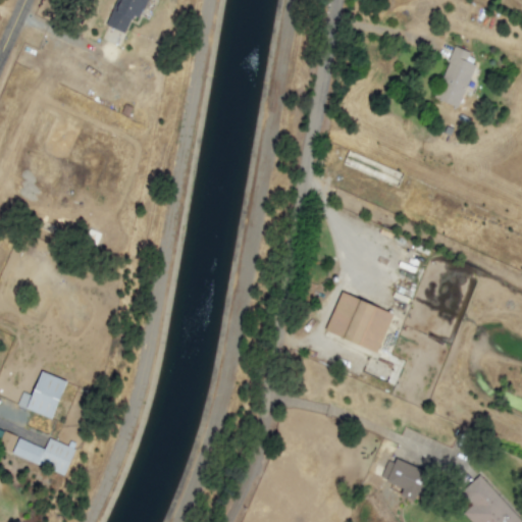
[(146,0),(114,0),(105,27),(124,34),(132,15),(140,18),(146,0)]
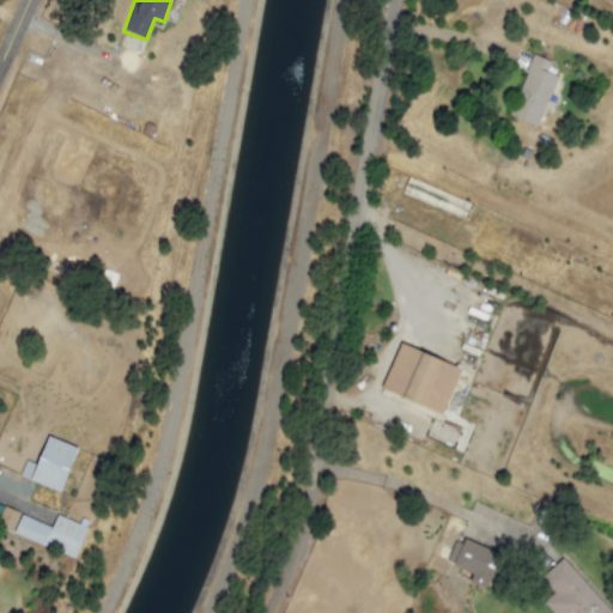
[(539,126),(556,76),(546,73),(550,61),(530,55),(510,117),(539,126)]
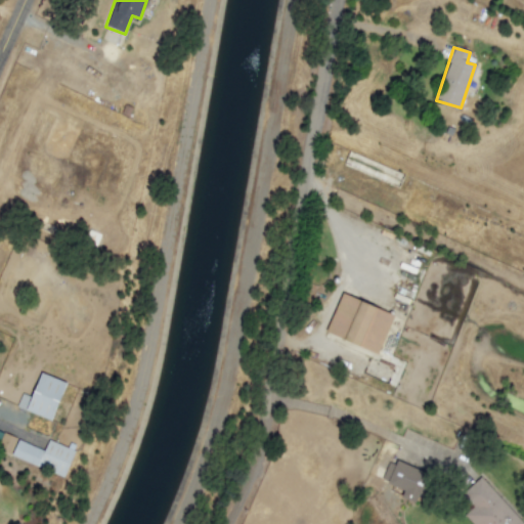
[(348,164),(398,185),(403,174),(352,154),(348,164)]
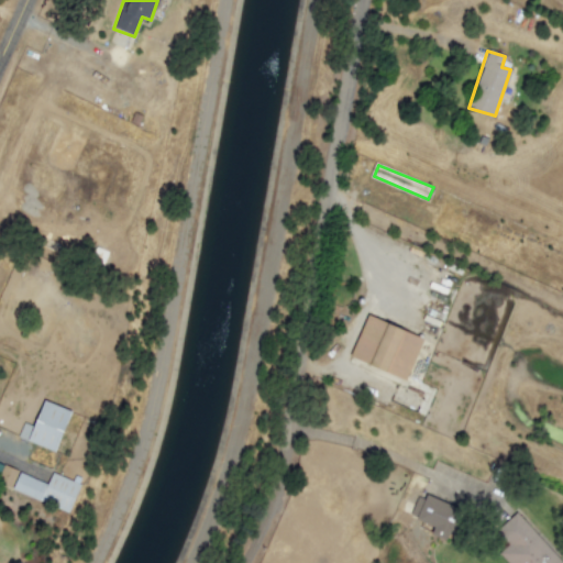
[(350,357),(406,381),(422,339),(366,316),(350,357)]
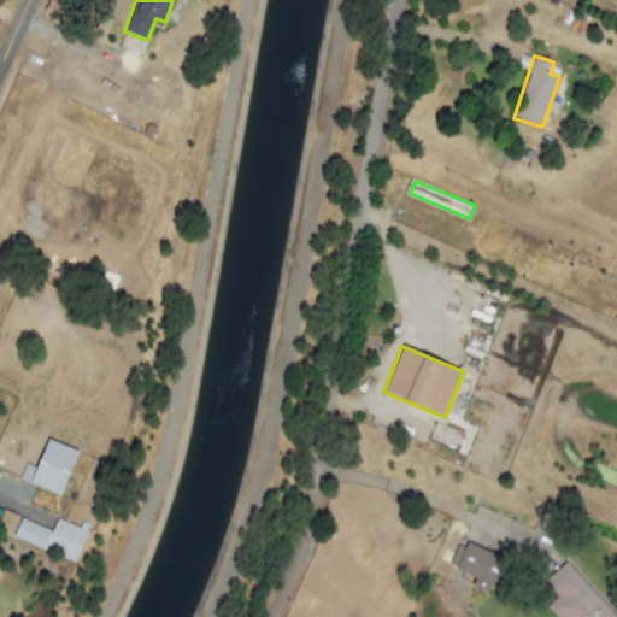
[(76,451),(47,440),(36,468),(25,464),(19,480),(60,495),(76,451)]
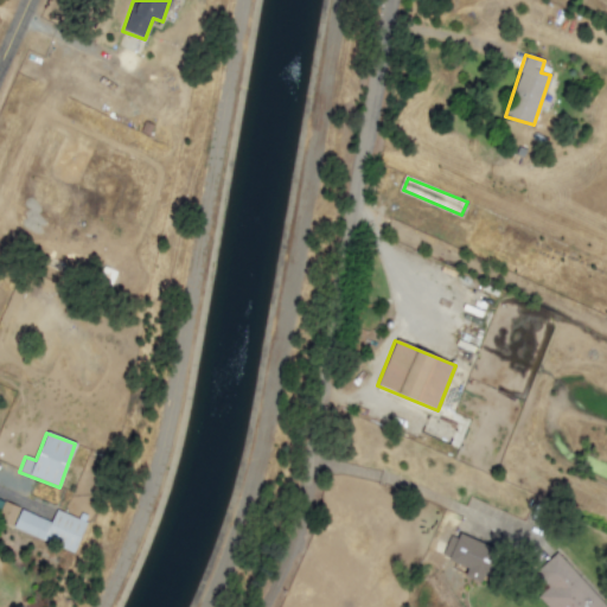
[(0,521),(10,526),(20,510),(7,502),(0,512),(0,521)]
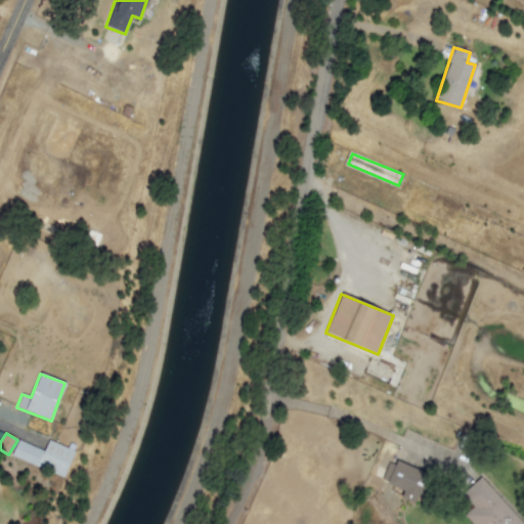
[(10,456),(63,478),(74,451),(48,440),(44,451),(17,440),(10,456)]
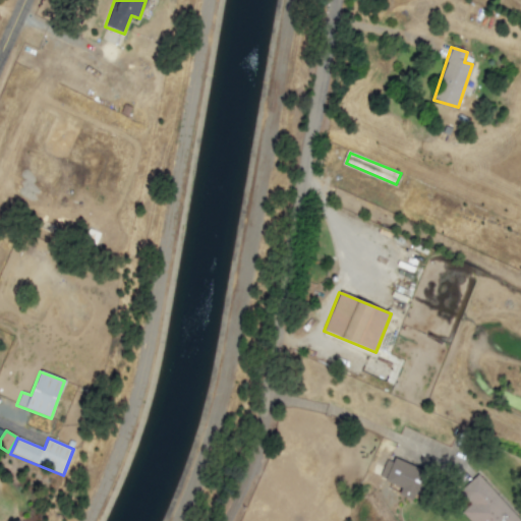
[(388,457),(379,478),(401,487),(398,496),(414,503),(426,472),(388,457)]
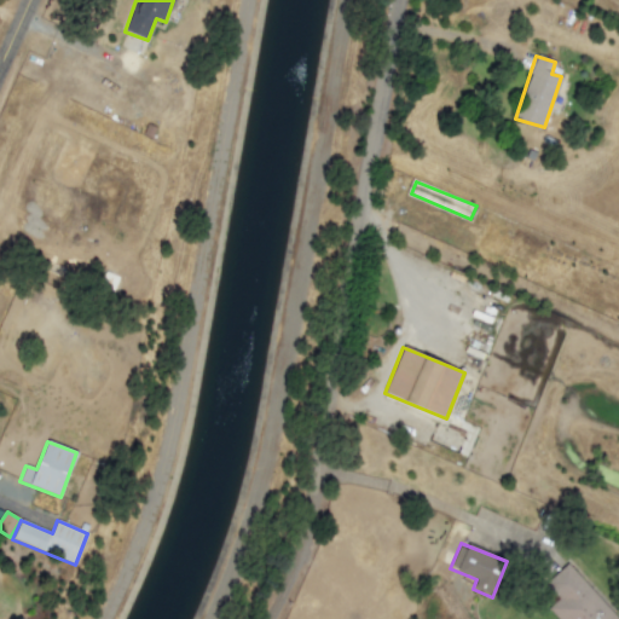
[(548,609),(556,618),(618,618),(567,563),(545,584),(559,599),(548,609)]
